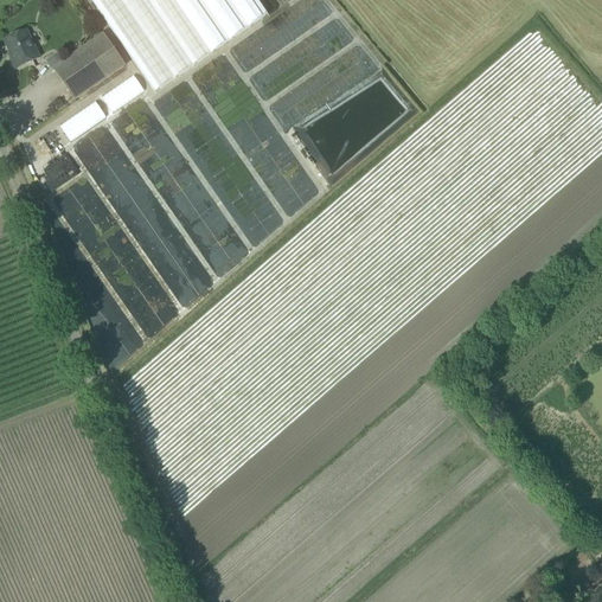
[(93,0),(154,89),(267,11),(258,0),(93,0)]
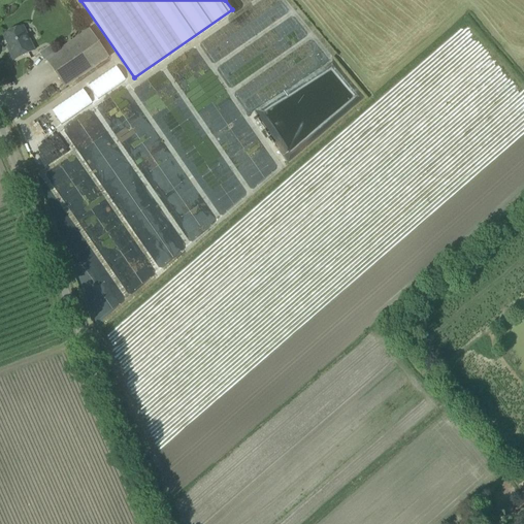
[(267,53),(272,54),(273,51),(271,44),(268,44),(266,39),(263,38),(264,36),(259,24),(263,25),(266,31),(268,19),(271,18),(267,17),(267,15),(262,14),(260,21),(229,32),(241,35),(239,44),(241,53),(243,47),(252,50),(266,53),(267,53)]
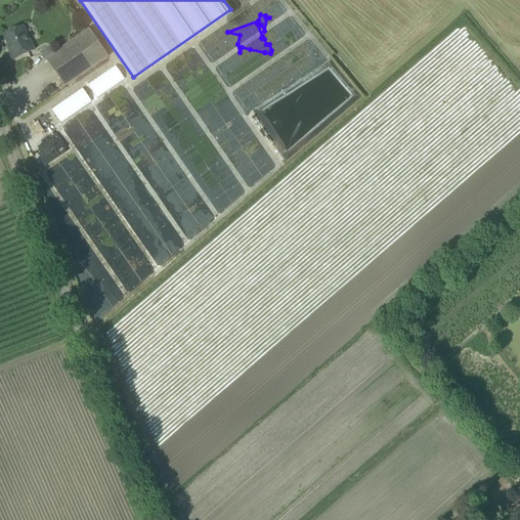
[(38,46),(27,23),(19,26),(17,25),(13,27),(12,29),(8,32),(15,47),(13,48),(17,56),(38,46)]
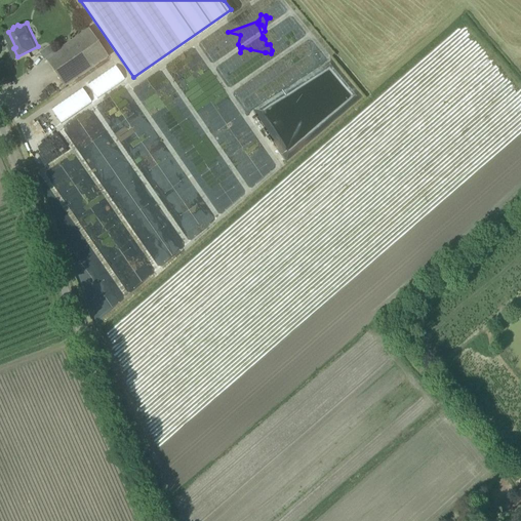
[(93,26),(61,48),(55,41),(43,49),(48,57),(50,56),(69,83),(112,53),(93,26)]
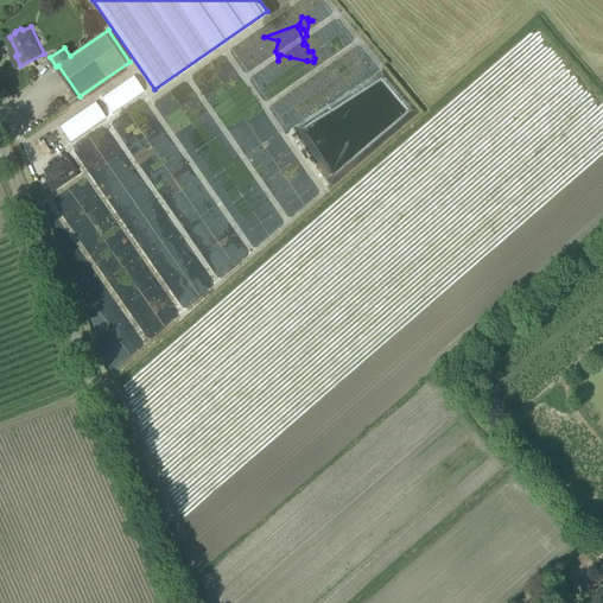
[(115,107),(150,89),(141,73),(106,90),(115,107)]
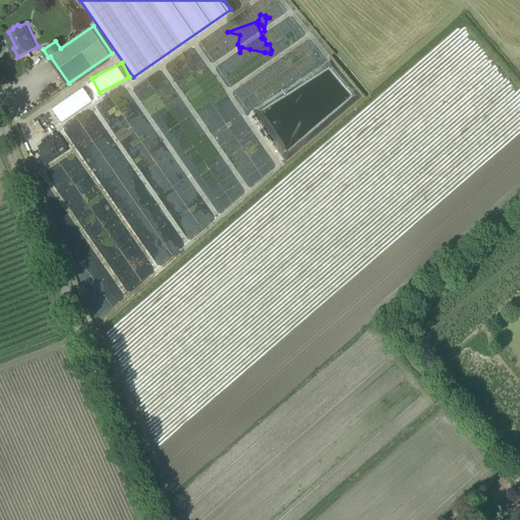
[(55,105),(65,119),(96,97),(86,84),(55,105)]
